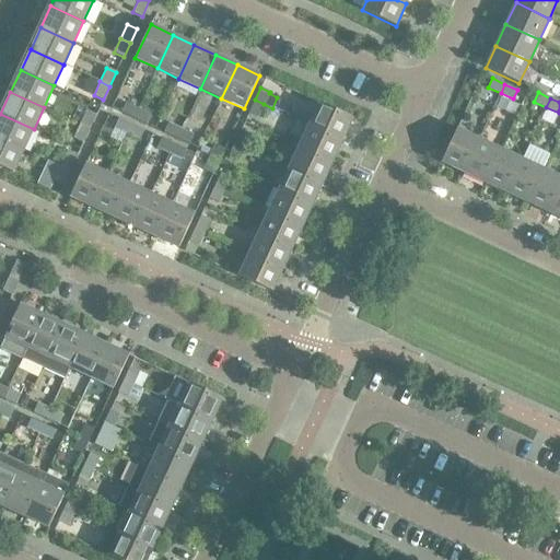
[(258,117),(264,104),(255,100),(248,113),(258,117)]
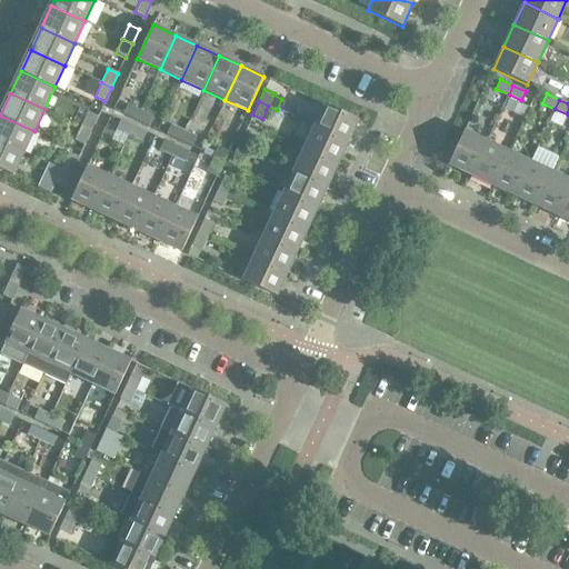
[(348,143),(358,120),(325,105),(313,127),(348,143)]
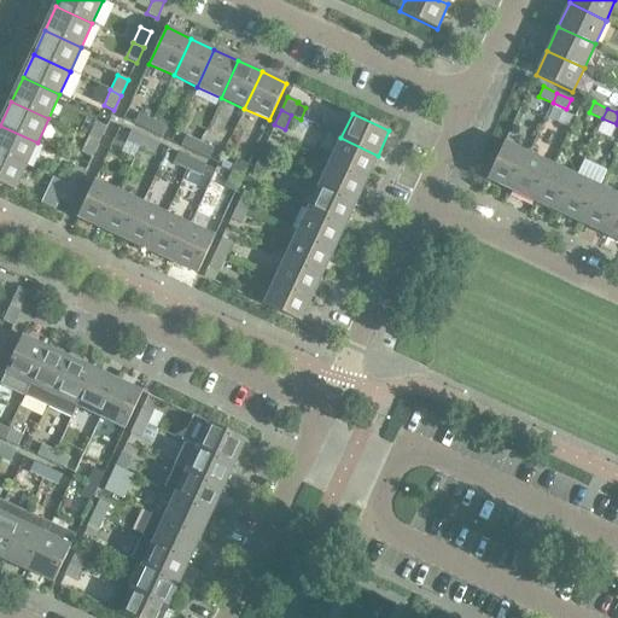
[(147,130),(152,121),(139,115),(134,124),(147,130)]
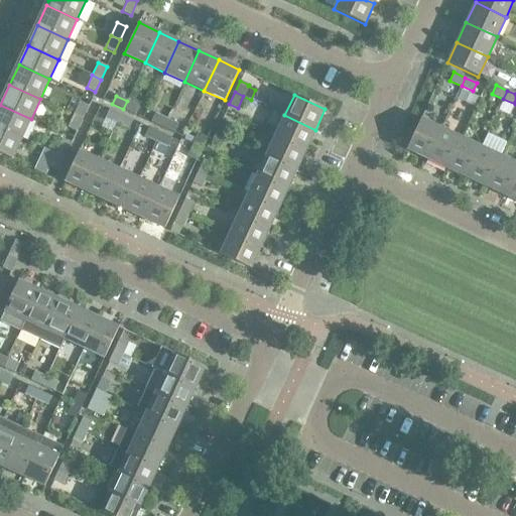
[(139,106),(127,101),(123,109),(135,115),(139,106)]
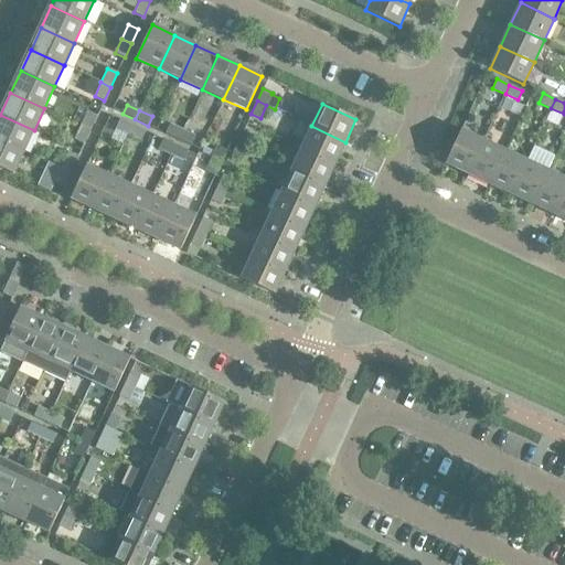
[(91,130),(97,116),(87,112),(81,126),(91,130)]
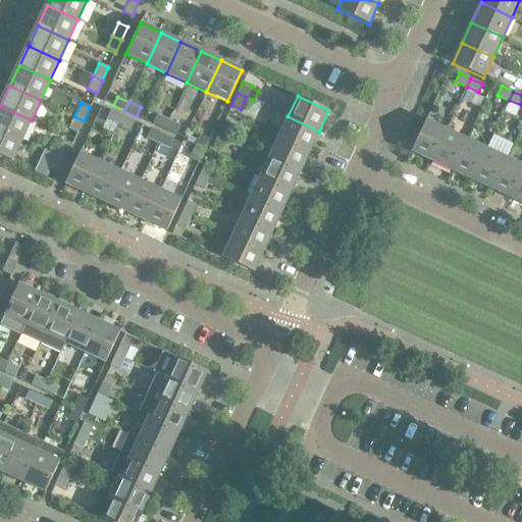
[(0,129),(22,140),(32,120),(0,106),(0,129)]
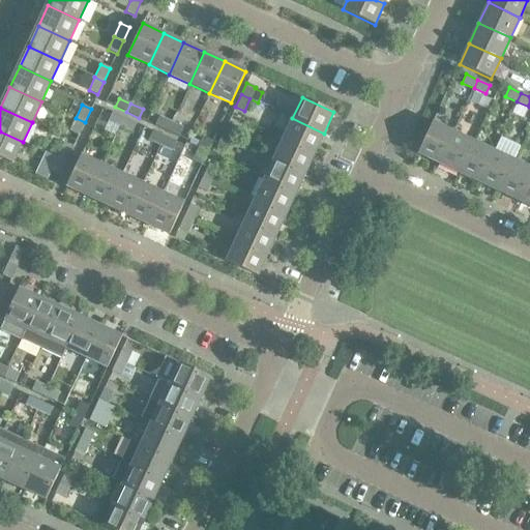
[(120,126),(124,118),(112,112),(108,121),(120,126)]
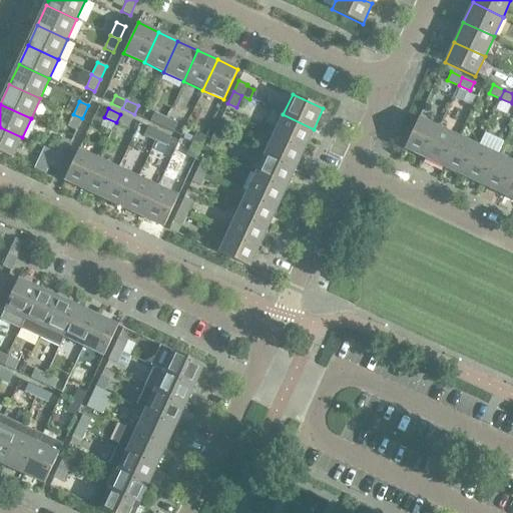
[(162,126),(165,118),(154,113),(150,121),(162,126)]
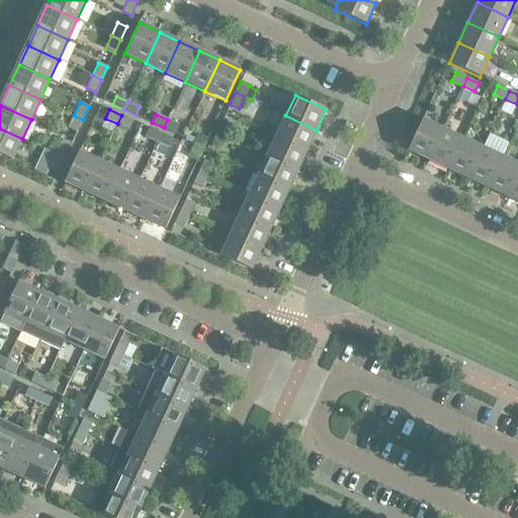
[(77,132),(83,119),(74,115),(68,127),(77,132)]
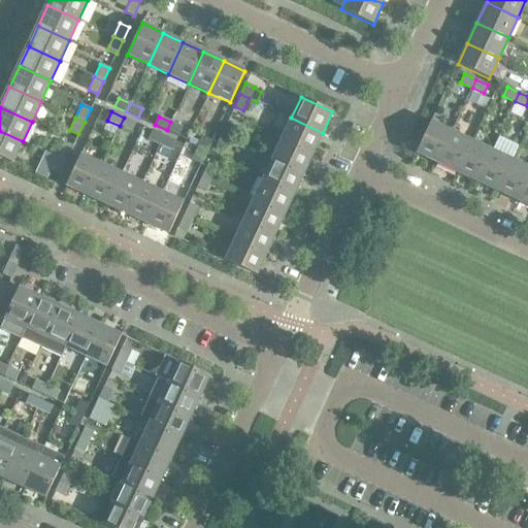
[(135,123),(124,118),(120,126),(132,131),(135,123)]
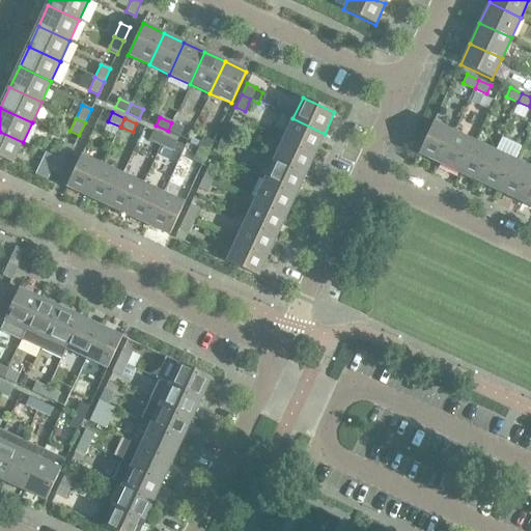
[(315,154),(325,134),(292,118),(283,139),(315,154)]
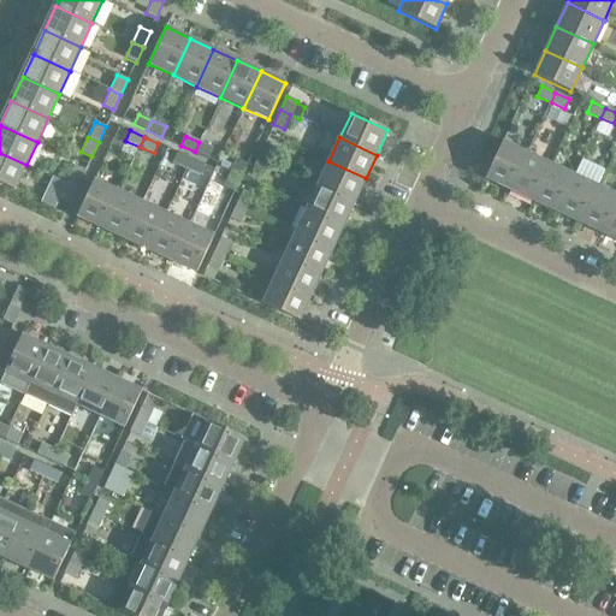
[(213,148),(199,142),(195,152),(208,159),(213,148)]
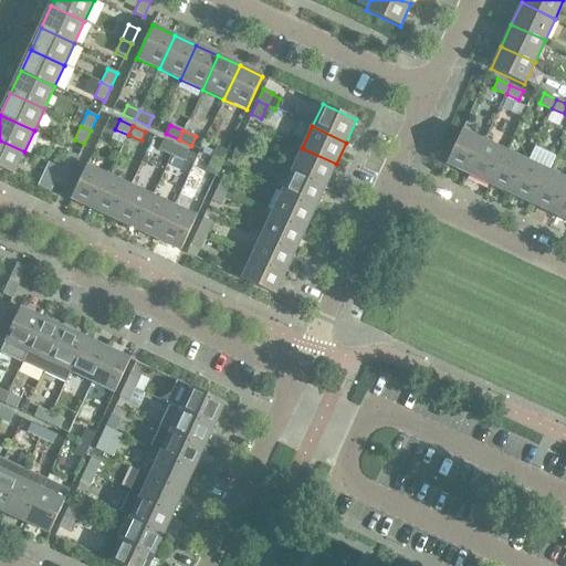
[(469,175),(484,142),(462,130),(446,165),(469,175)]
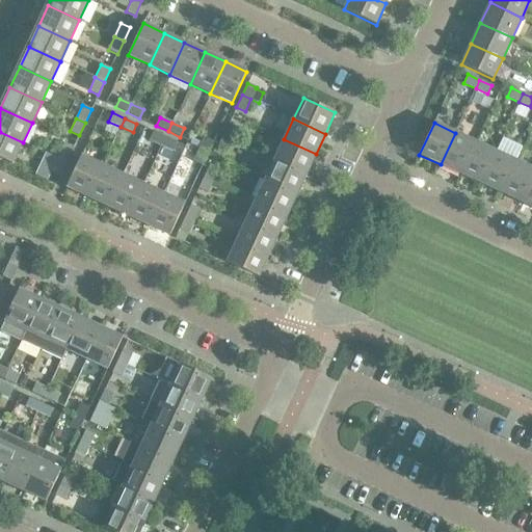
[(237,128),(229,124),(223,135),(232,139),(237,128)]
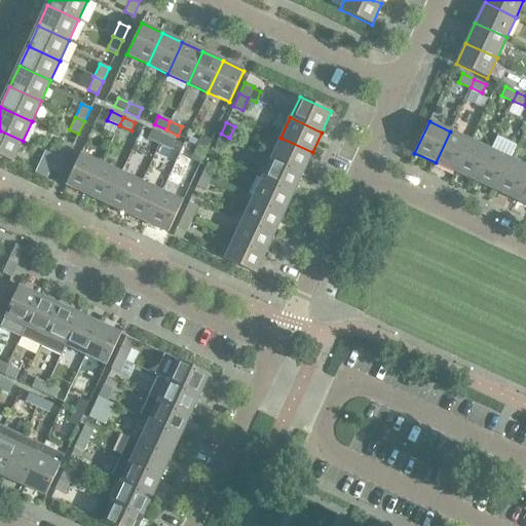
[(0,156),(12,162),(23,141),(0,130),(0,156)]
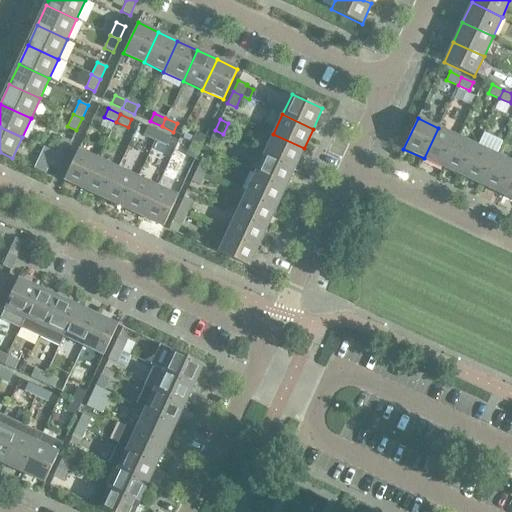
[(155,140),(159,132),(148,127),(144,135),(155,140)]
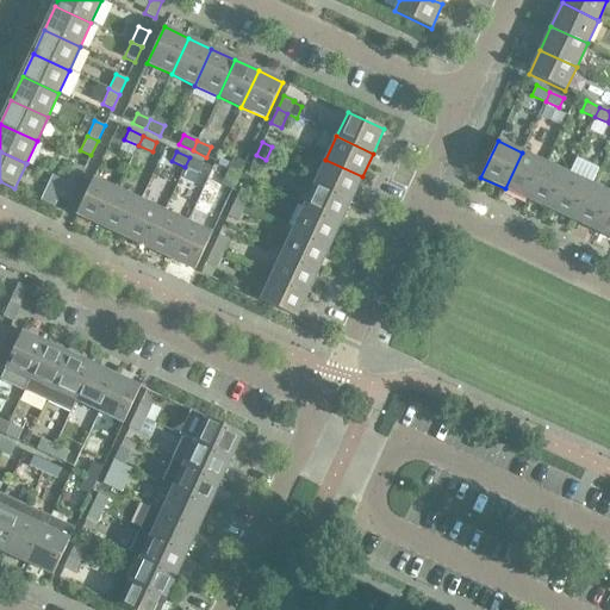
[(528,199),(545,163),(522,153),(505,188),(528,199)]
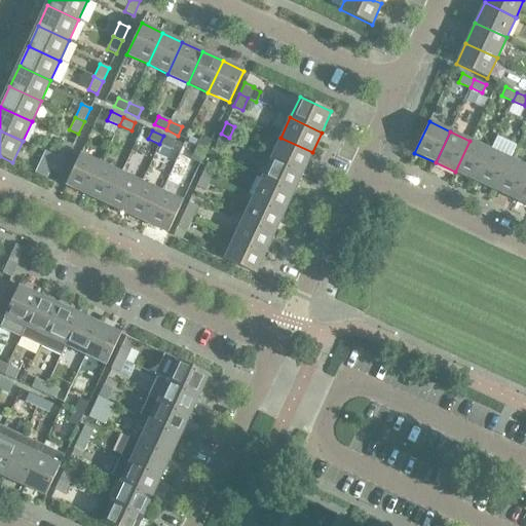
[(224,150),(229,138),(221,134),(215,146),(224,150)]
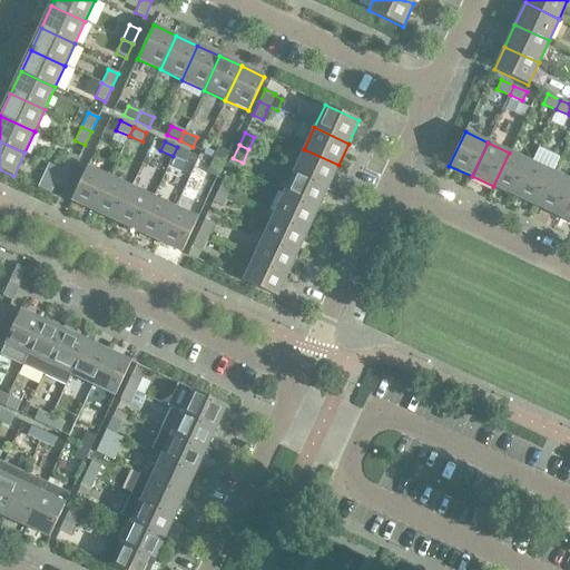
[(190,153),(177,147),(173,156),(186,163),(190,153)]
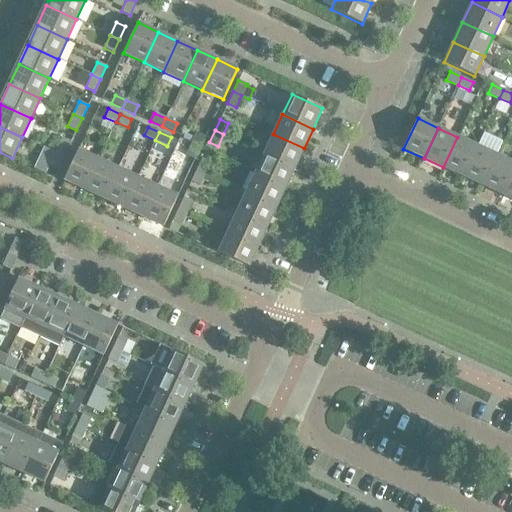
[(200,148),(205,136),(197,132),(192,144),(200,148)]
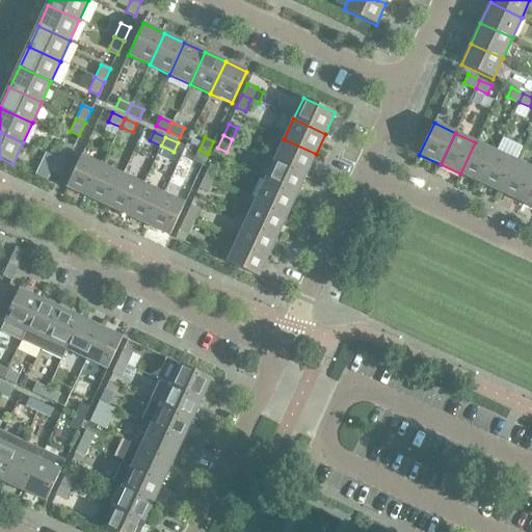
[(307,175),(316,154),(284,139),(274,159),(307,175)]
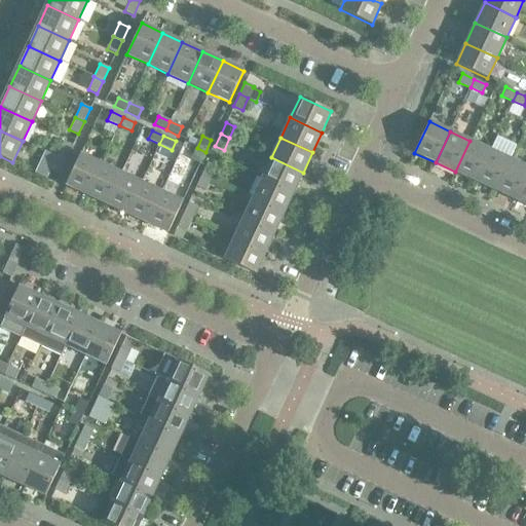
[(476,181),(490,150),(470,141),(455,172),(476,181)]
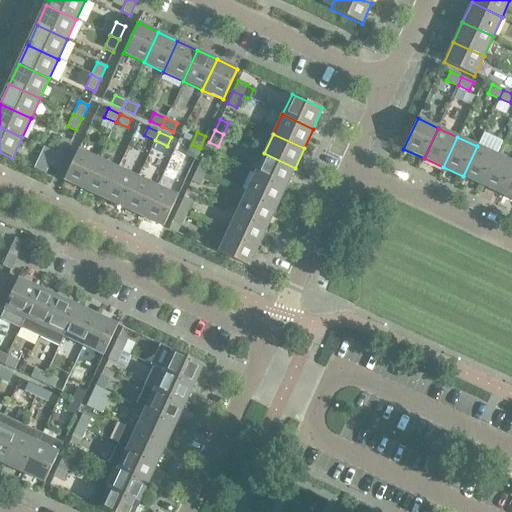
[(64,156),(71,142),(62,138),(56,151),(64,156)]
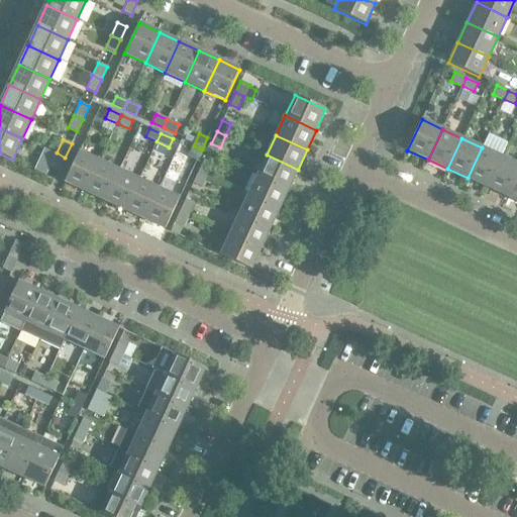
[(197,161),(202,149),(194,145),(188,157),(197,161)]
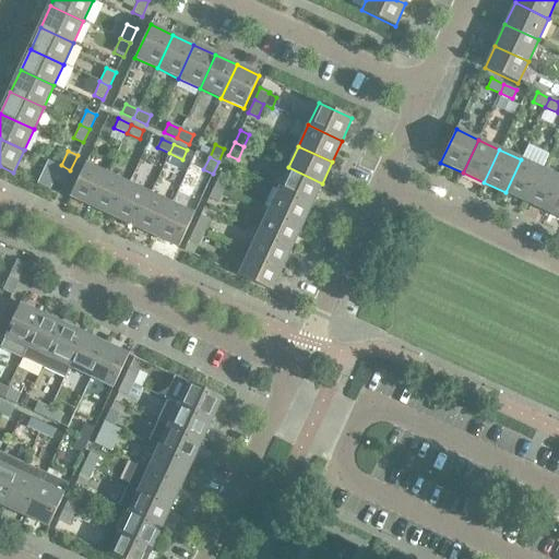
[(526,203),(543,169),(521,159),(506,192),(526,203)]
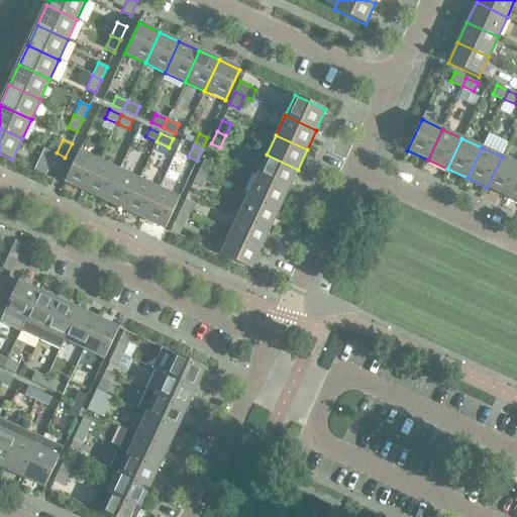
[(85,192),(99,161),(79,151),(65,183),(85,192)]
